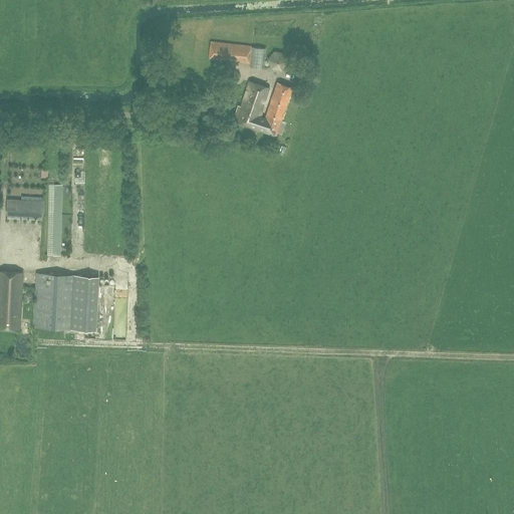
[(249,63),(251,46),(211,41),(211,42),(208,59),(249,63)]
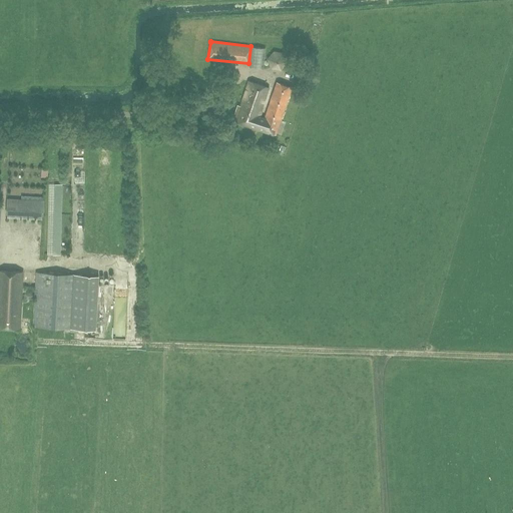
[(266,49),(250,46),(248,63),(248,67),(264,69),(266,49)]
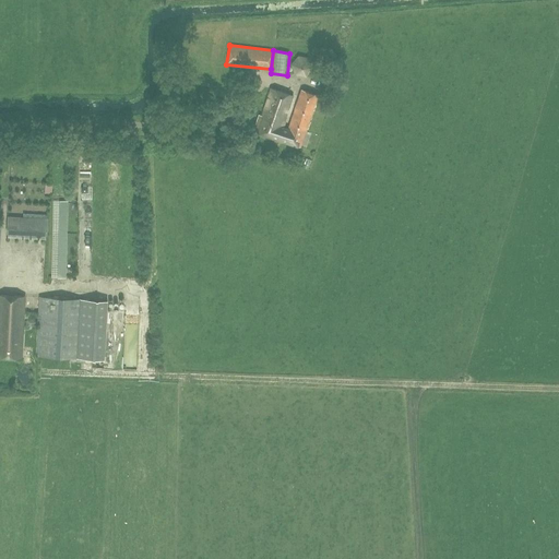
[(293,95),(271,88),(262,115),(259,114),(252,130),(299,146),(318,95),(301,90),(288,129),(283,127),(285,121),(284,120),(293,95)]
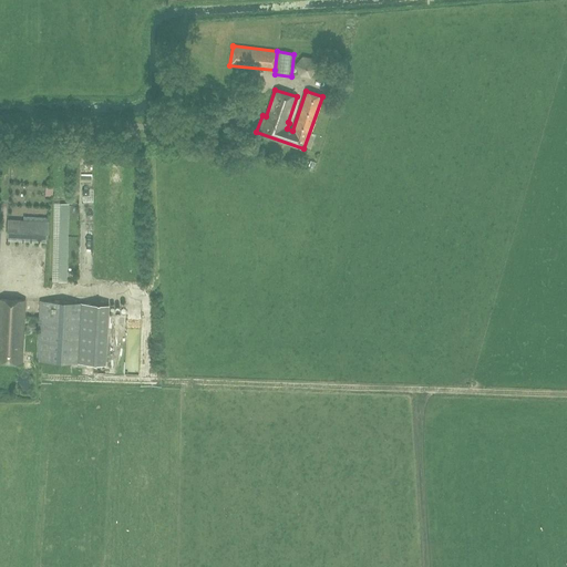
[(48,223),(8,220),(7,236),(48,238),(48,223)]
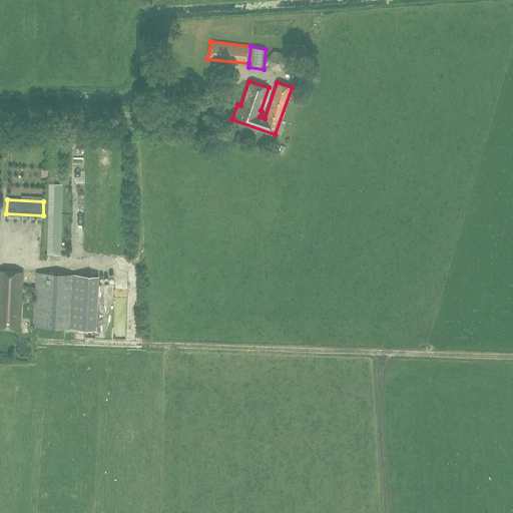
[(0,327),(19,329),(22,272),(0,271),(0,327)]
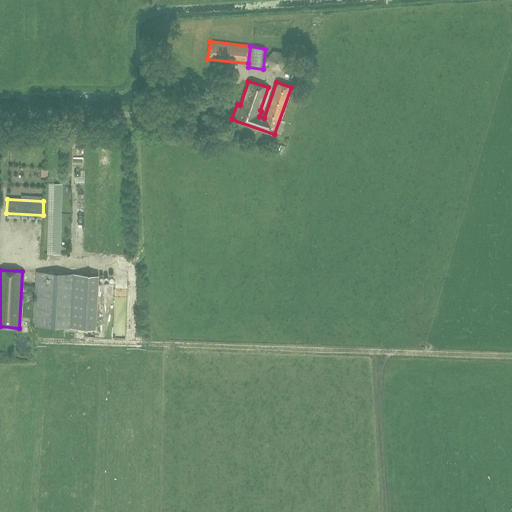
[(97,275),(77,274),(36,272),(34,326),(95,329),(97,275)]
